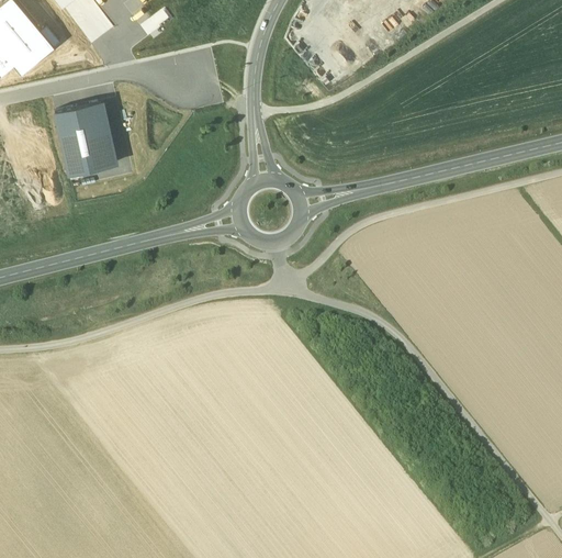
[(22,77),(55,49),(41,33),(13,0),(8,0),(0,7),(0,78),(0,79),(14,68),(22,77)]
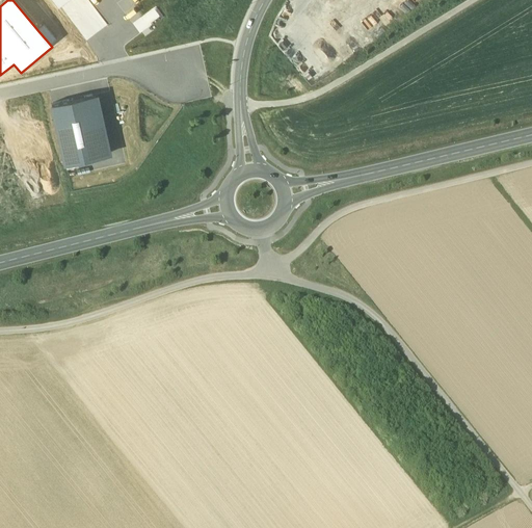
[(44,27),(57,43),(61,38),(45,20),(41,23),(44,27)]
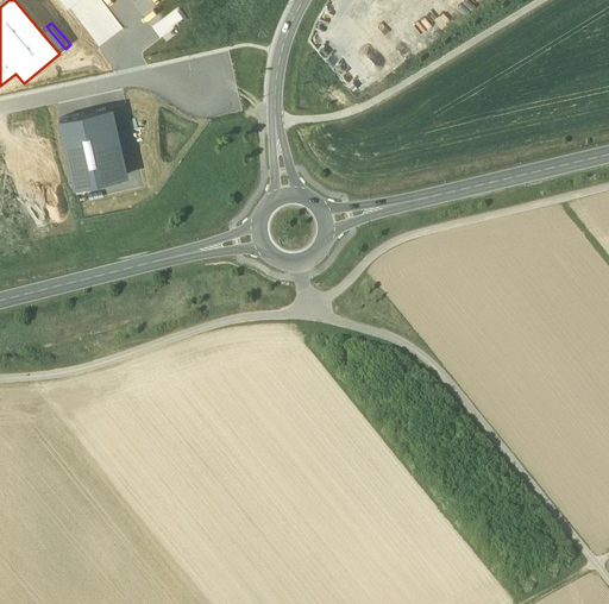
[(44,36),(60,54),(66,49),(50,31),(44,36)]
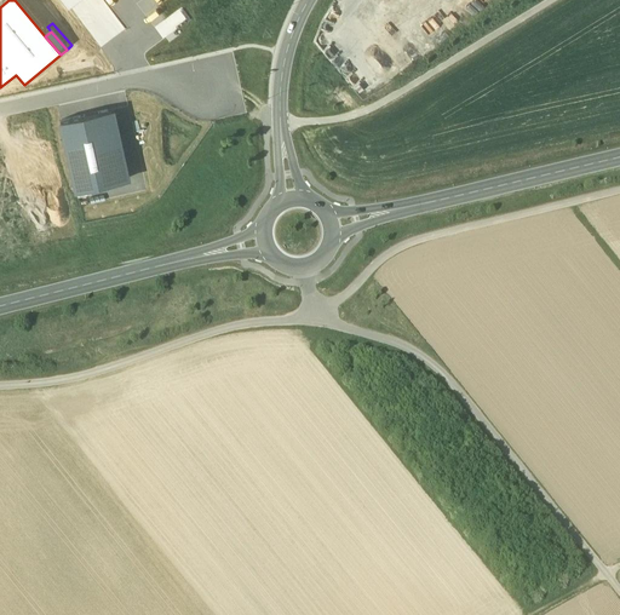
[(185,38),(189,53),(201,51),(199,35),(185,38)]
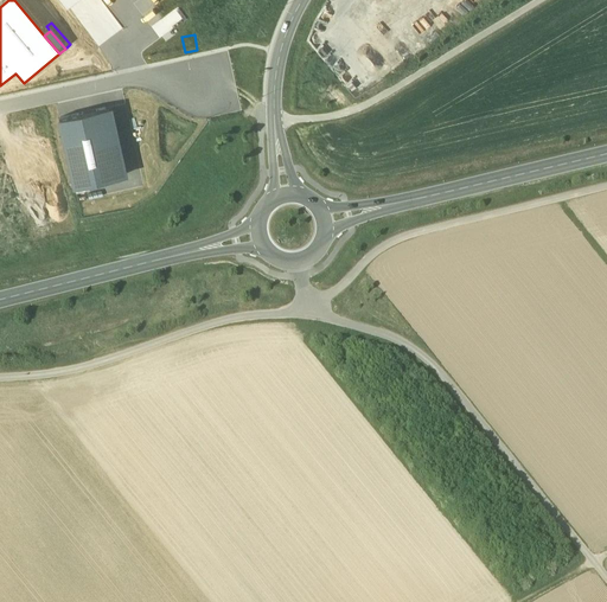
[(74,192),(122,181),(107,113),(58,123),(74,192)]
